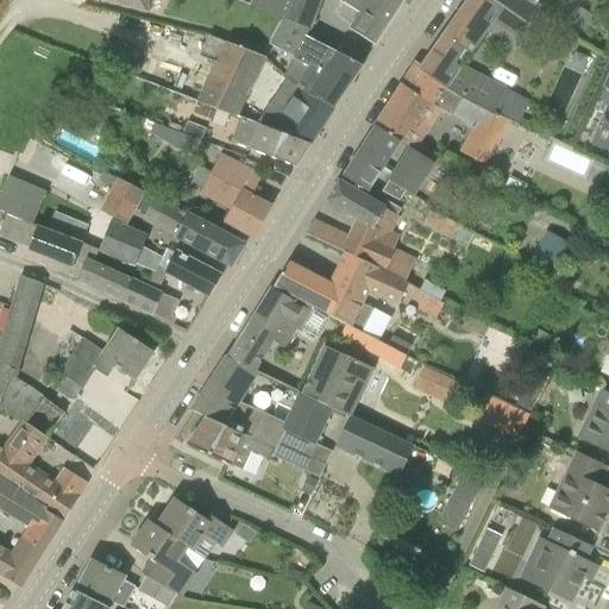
[(322,0),(286,0),(278,18),(308,31),(322,0)]
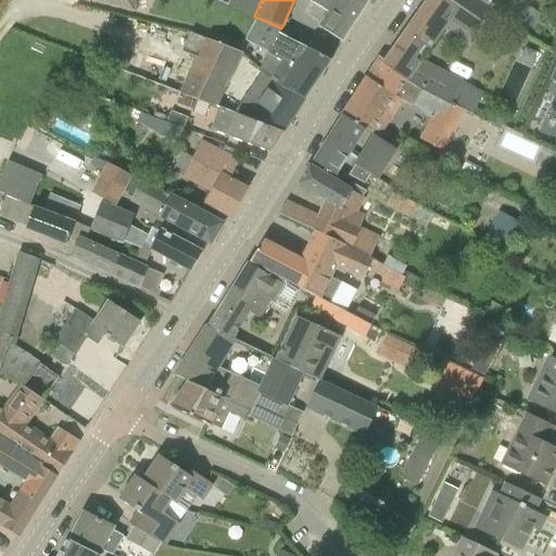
[(308,0),(327,13),(318,26),(343,42),(369,3),(362,0),(308,0)]
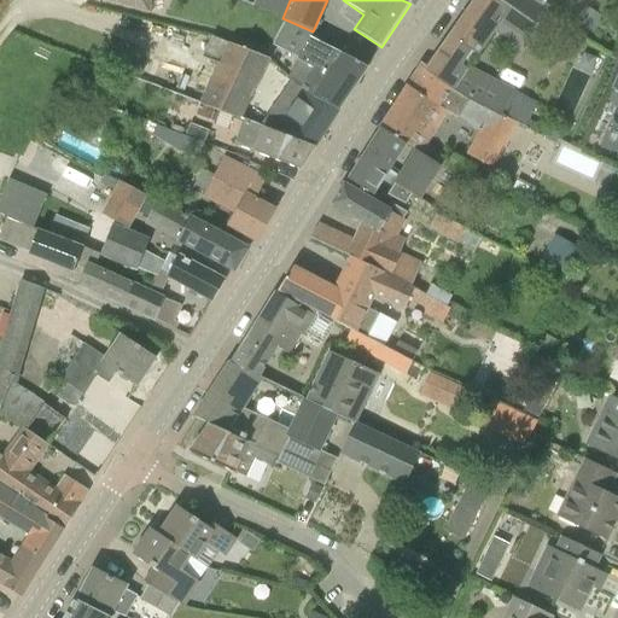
[(500,118),(501,116),(514,91),(468,66),(494,29),(520,47),(535,27),(538,28),(542,22),(540,21),(547,10),(532,0),(476,0),(430,66),(491,106),(488,114),(500,118)]
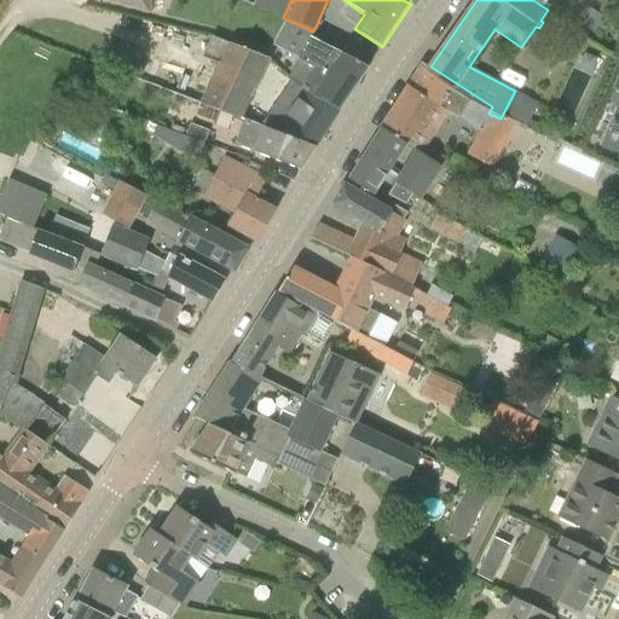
[(533,0),(548,10),(554,1),(553,0),(533,0)]
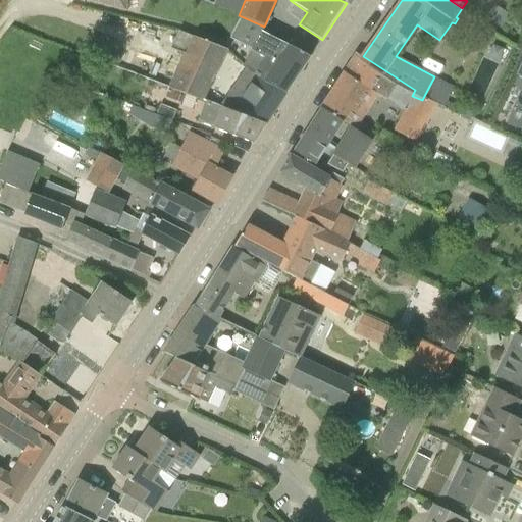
[(506,17),(508,14),(492,5),(484,19),(502,31),(508,19),(506,17)]
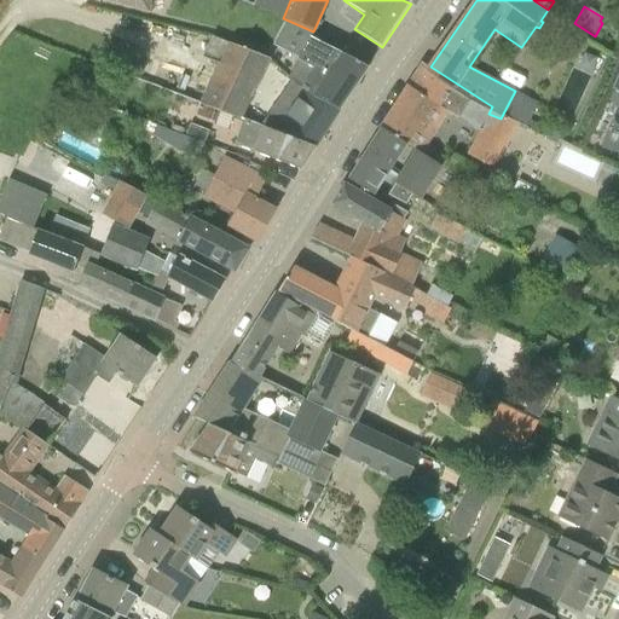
[(254,96),(271,59),(209,36),(200,57),(209,61),(208,62),(217,65),(212,77),(201,104),(218,110),(239,120),(242,120),(254,96)]
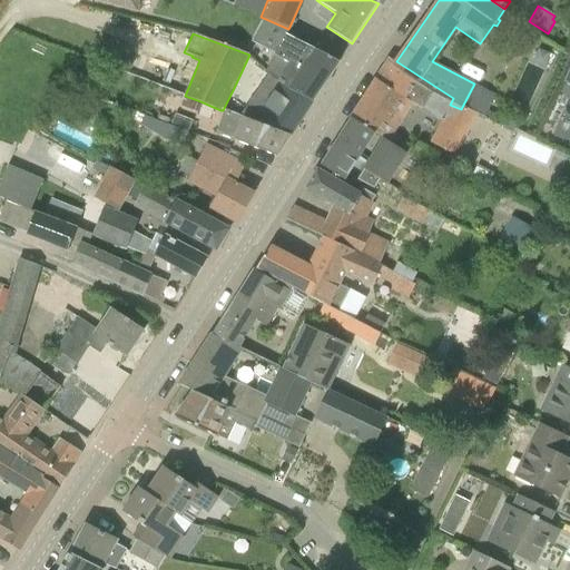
[(275,56),(266,72),(268,75),(278,81),(313,101),(338,62),(337,62),(310,48),(285,35),(274,55),(275,56)]
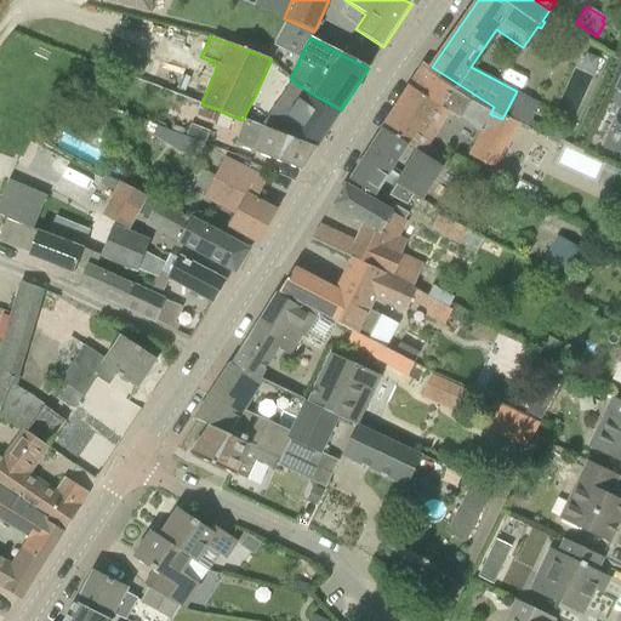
[(425,64),(385,129),(421,151),(436,127),(431,124),(442,108),(460,118),(459,120),(482,132),(468,155),(496,170),(519,125),(503,117),(502,119),(490,114),(494,107),(432,67),(428,72),(426,69),(427,67),(425,64)]
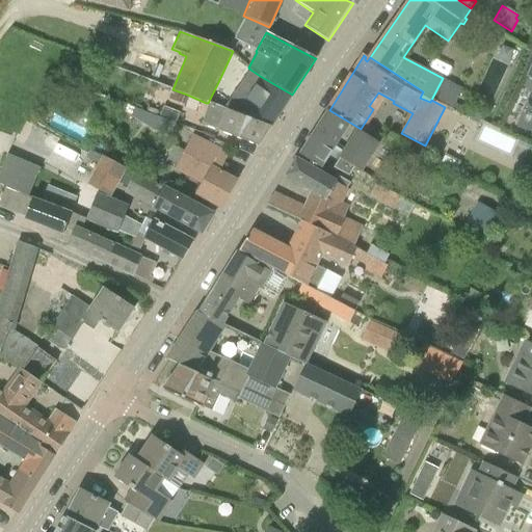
[(236,89),(227,111),(269,127),(270,127),(292,95),(260,76),(250,70),(236,89)]
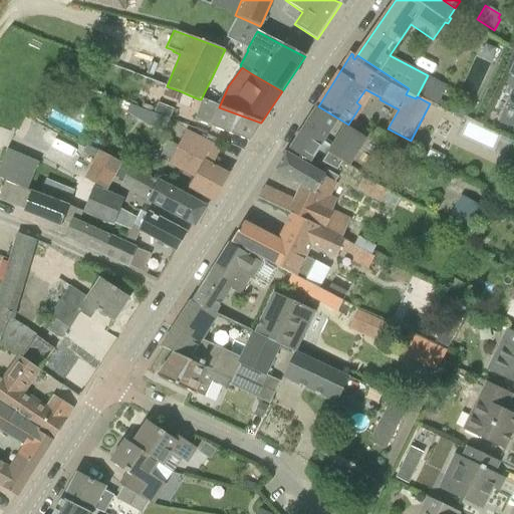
[(216,105),(202,100),(195,120),(250,142),(261,122),(260,122),(219,107),(216,105)]
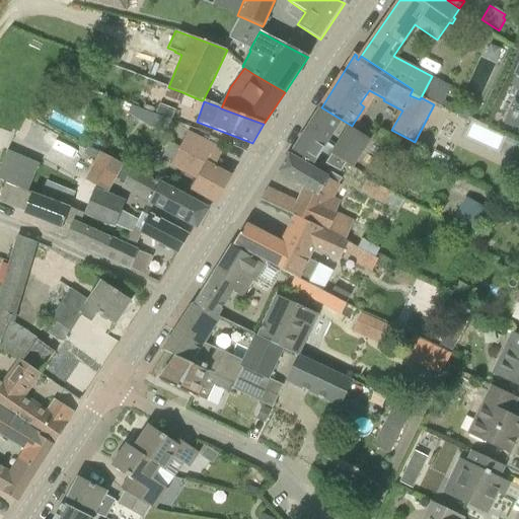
[(158,131),(163,118),(128,104),(126,110),(147,127),(158,131)]
